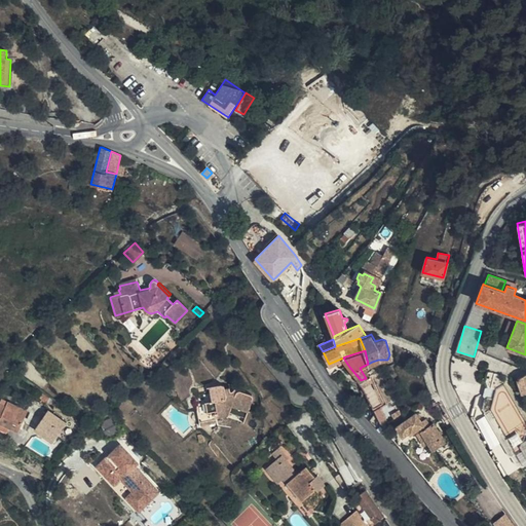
[(12,368),(7,363),(0,370),(0,380),(1,381),(12,368)]
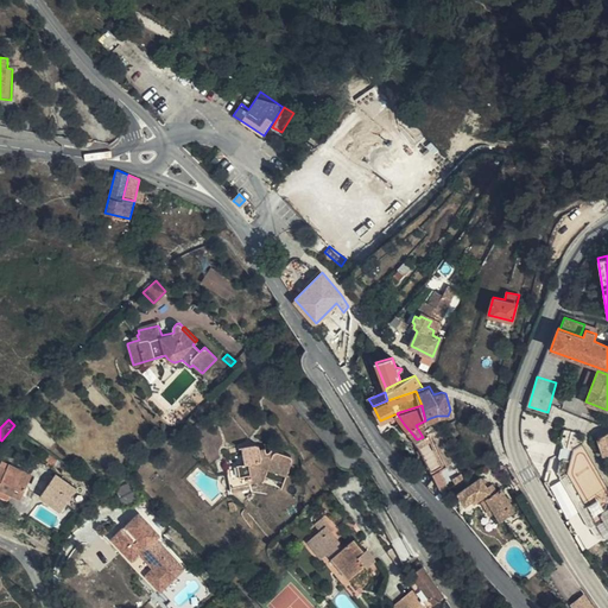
[(429,434),(420,423),(416,425),(423,437),(428,435),(429,434)]
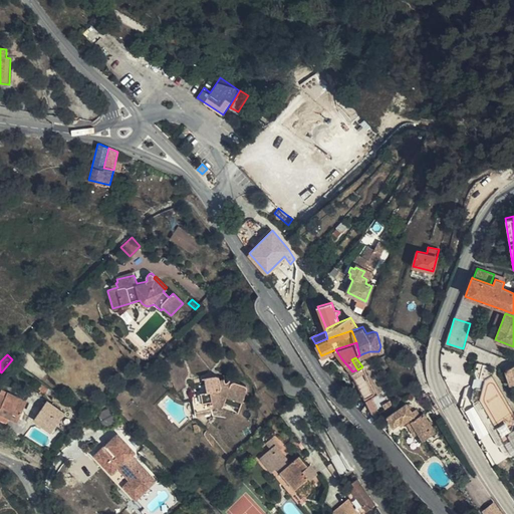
[(469,396),(504,457),(513,451),(513,411),(487,363),(478,361),(468,383),(473,386),(469,396)]
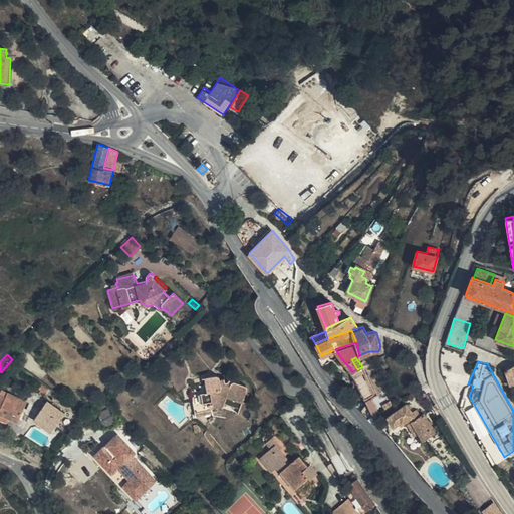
[(513,363),(504,369),(509,384),(513,382),(513,363)]
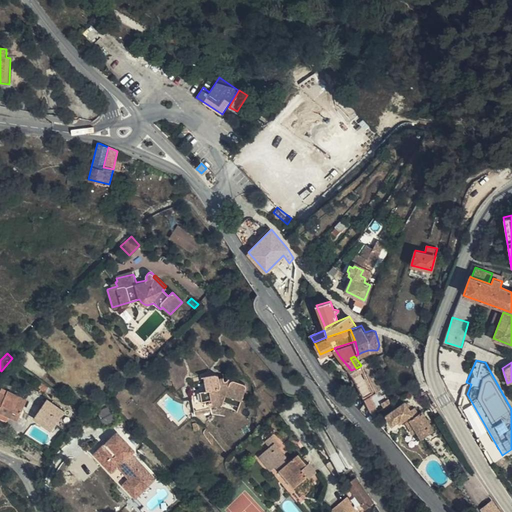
[(356,368),(351,370),(363,396),(372,391),(360,366),(356,368)]
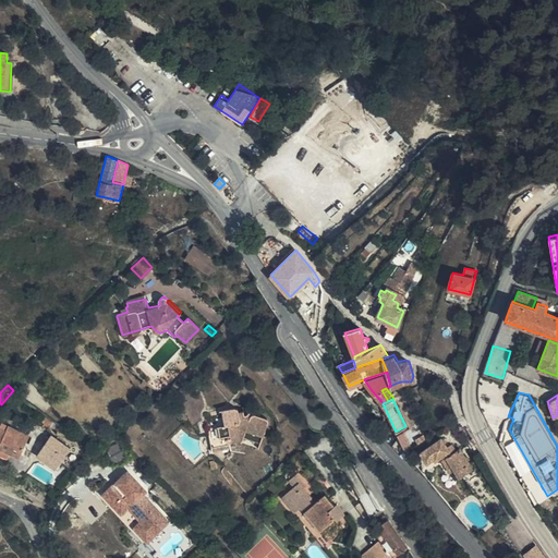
[(247,431),(264,438),(269,424),(266,419),(251,413),(249,413),(247,414),(245,413),(243,411),(239,411),(238,408),(233,407),(221,410),(225,424),(207,428),(211,448),(230,444),(229,435),(247,431)]
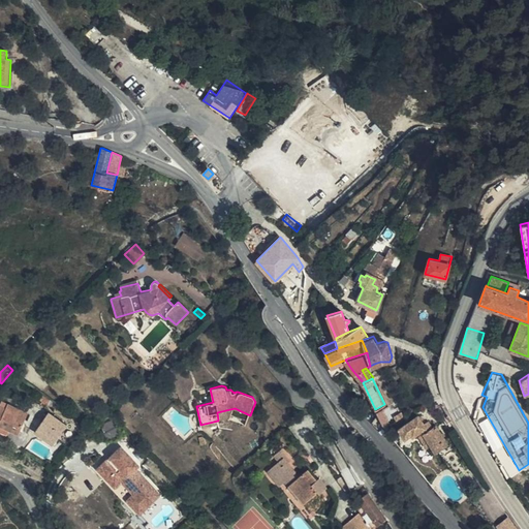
[(213,402),(210,389),(193,392),(196,406),(213,402)]
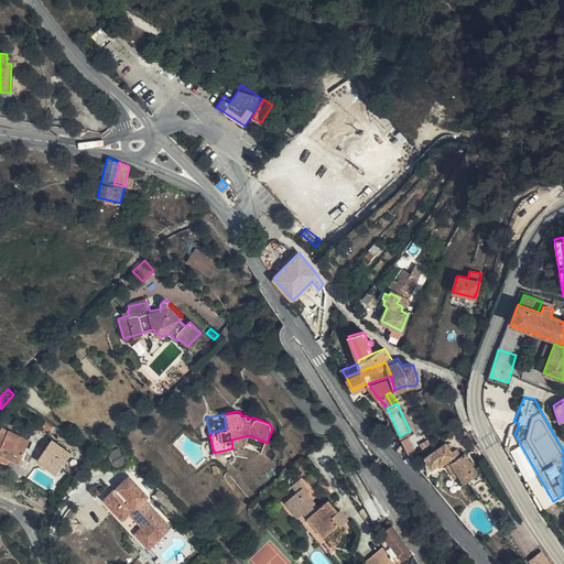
[(55,436),(61,430),(50,422),(44,429),(55,436)]
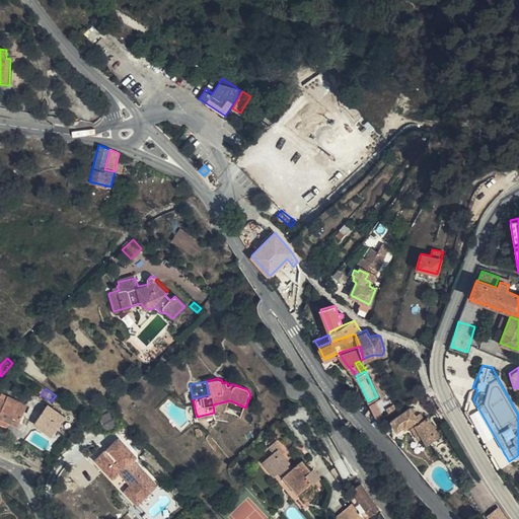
[(5,400),(0,397),(0,421),(6,425),(8,420),(17,424),(19,421),(31,429),(42,414),(26,405),(26,404),(7,396),(5,400)]
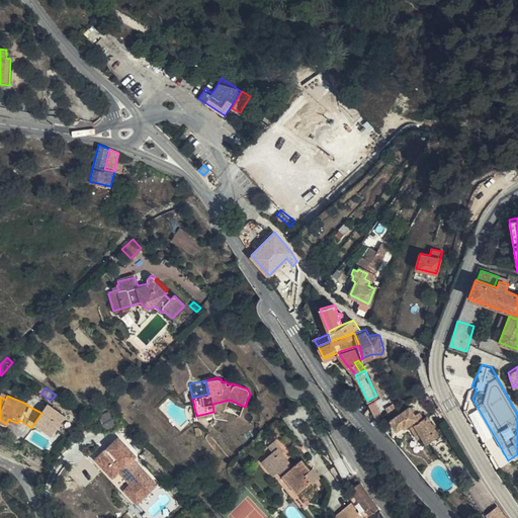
[(494,463),(496,467),(508,460),(472,399),(472,398),(467,397),(460,412),(479,442),(494,463)]
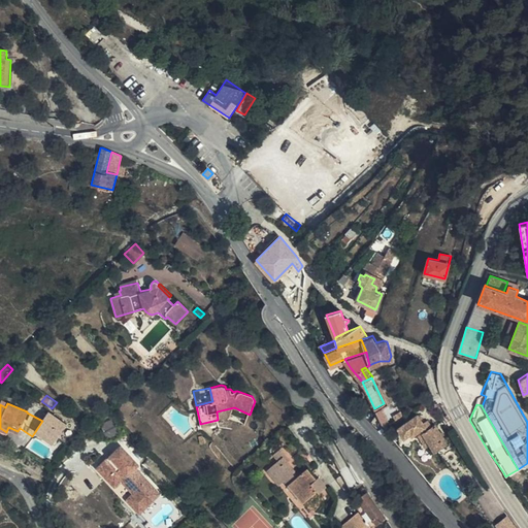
[(246,420),(250,415),(234,407),(217,411),(218,420),(229,418),(230,414),(246,420)]
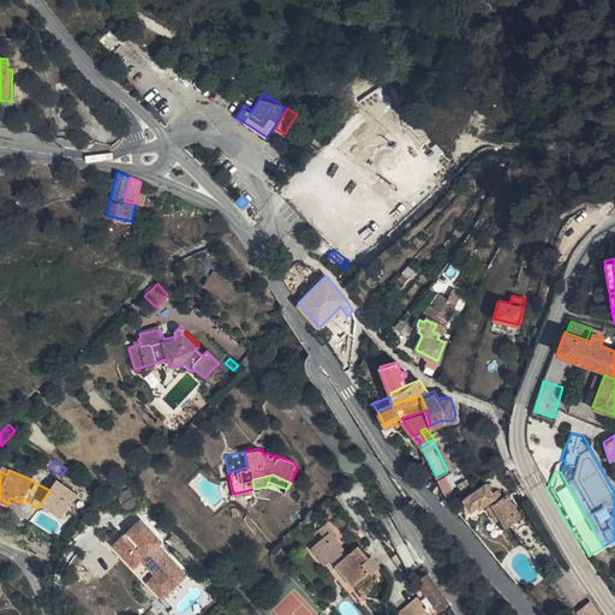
[(439,481),(447,496),(454,491),(446,476),(439,479),(439,481)]
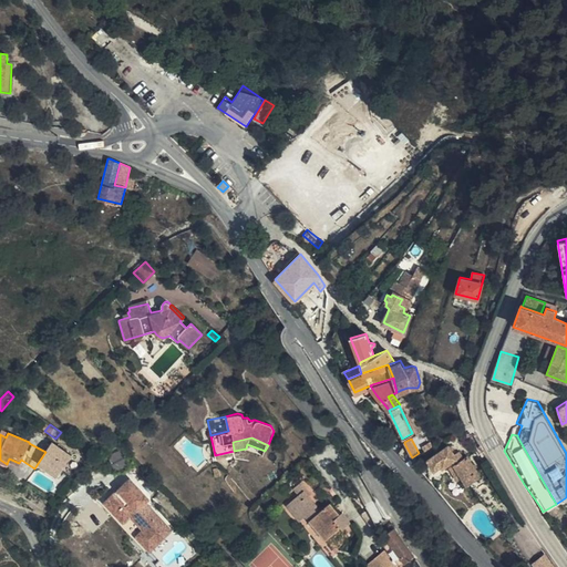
[(402,456),(410,465),(415,462),(412,457),(404,443),(398,452),(402,456)]
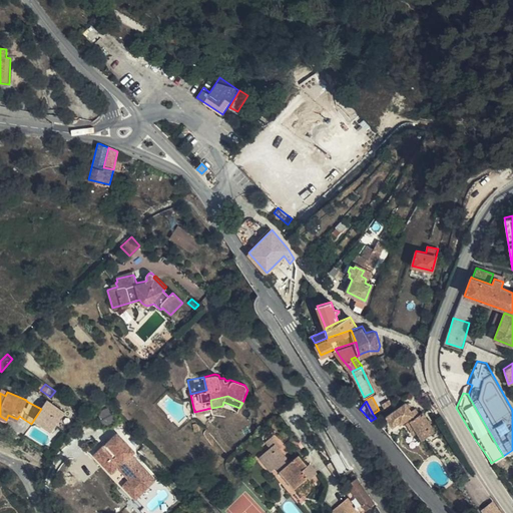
[(417,432),(421,439),(435,431),(423,412),(420,414),(416,408),(412,410),(407,402),(387,414),(394,424),(399,421),(400,423),(410,417),(412,419),(406,422),(413,435),(417,432)]
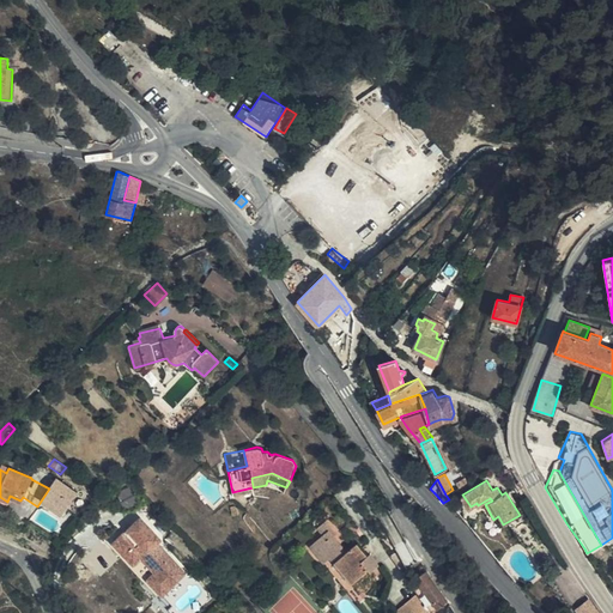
[(254,493),(253,487),(232,492),(234,497),(254,493)]
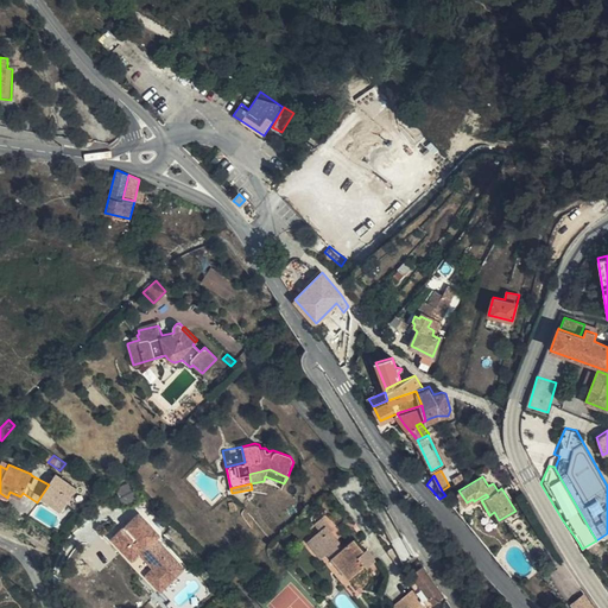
[(17,506),(20,496),(10,492),(7,498),(6,501),(17,506)]
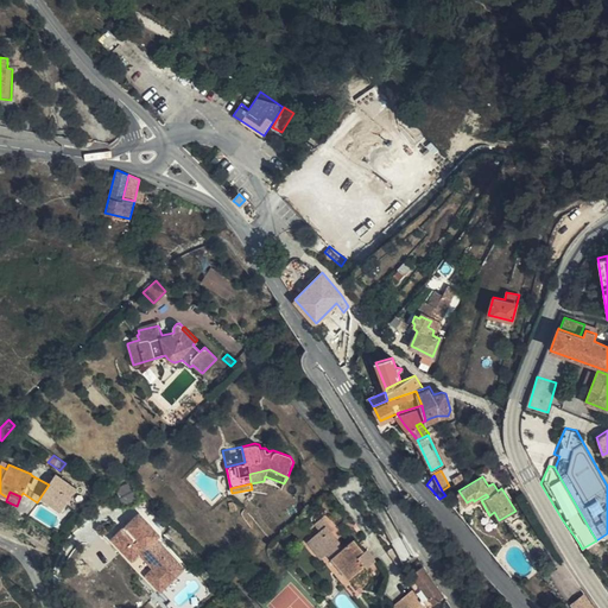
[(137,513),(111,537),(132,562),(140,553),(153,569),(146,576),(156,587),(172,572),(163,562),(168,556),(153,540),(145,531),(150,527),(137,513)]
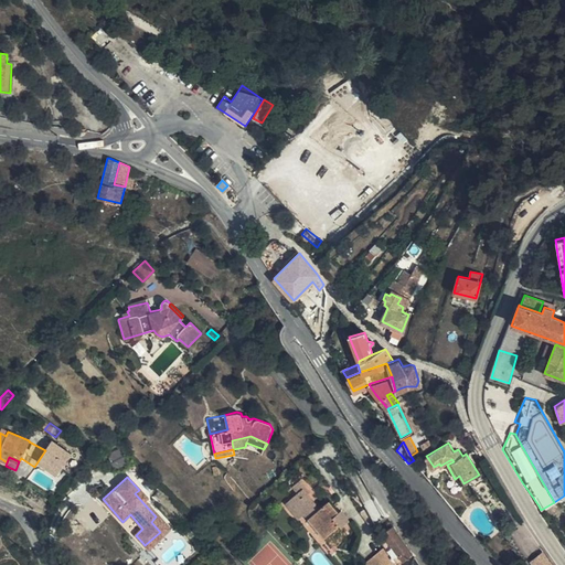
[(305,513),(308,518),(320,508),(309,494),(312,492),(300,479),(292,487),(298,493),(286,503),(299,518),(305,513)]
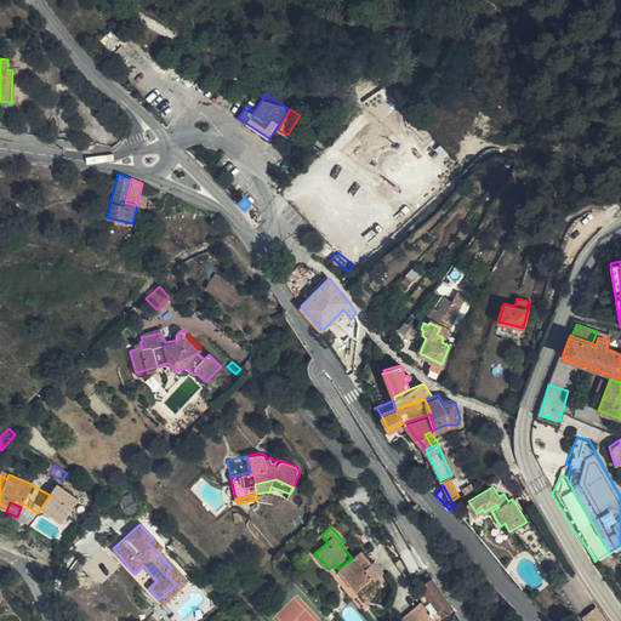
[(161,547),(153,539),(148,542),(157,552),(161,547)]
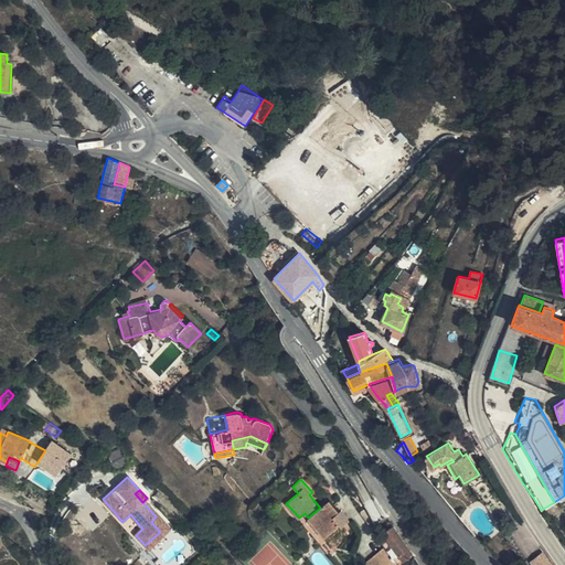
[(123,522),(103,499),(99,503),(145,552),(169,531),(156,516),(151,522),(160,532),(145,545),(136,535),(142,529),(130,514),(123,522)]
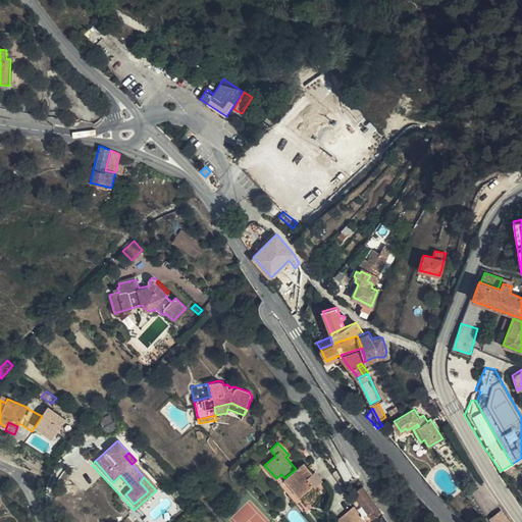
[(300,497),(314,484),(317,487),(323,481),(315,472),(312,474),(304,463),(296,469),(284,478),(300,497)]
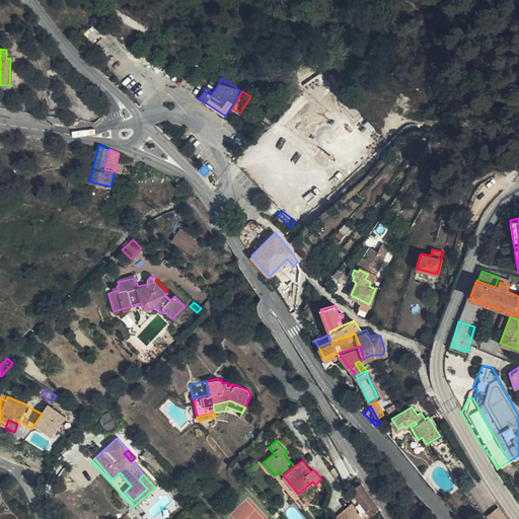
[(369,515),(378,507),(361,482),(355,487),(355,496),(369,515)]
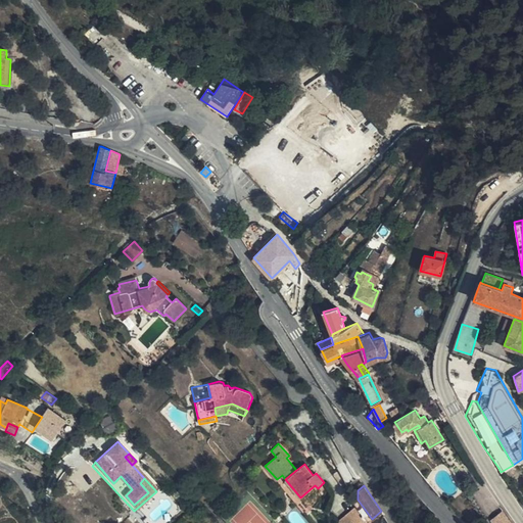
[(368,522),(359,506),(340,516),(343,522),(368,522)]
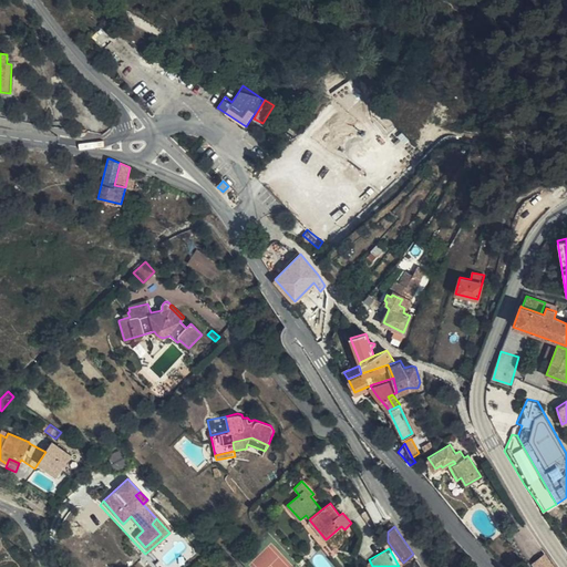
[(556,566),(545,552),(532,562),(535,566),(556,566)]
